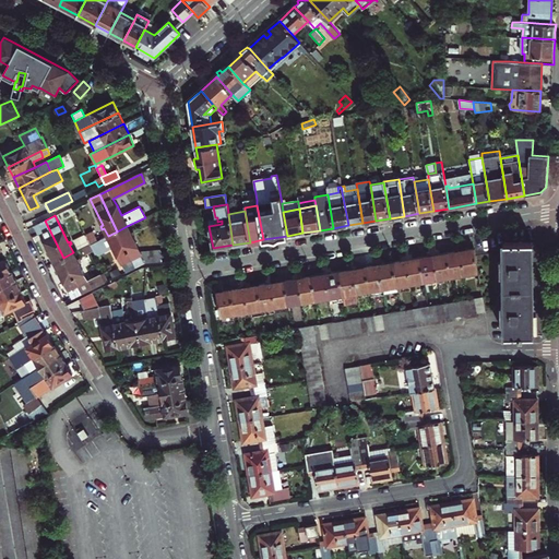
[(50,254),(54,262),(63,258),(45,221),(33,226),(37,235),(40,234),(44,241),(49,251),(47,252),(48,256),(50,254)]
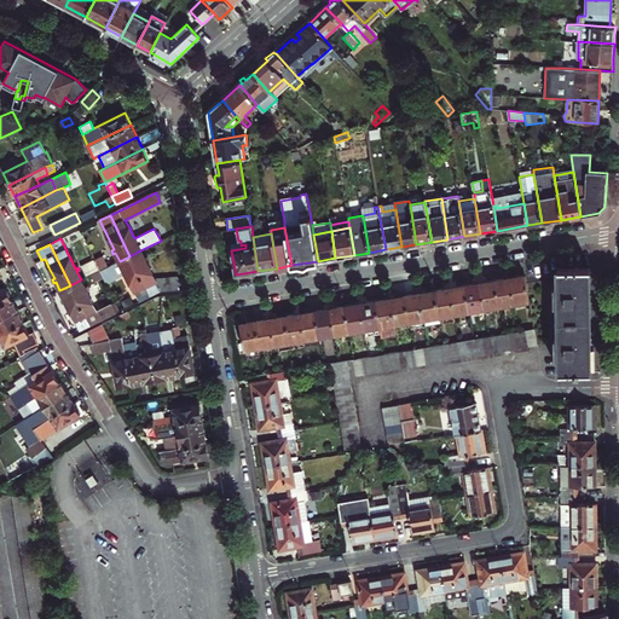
[(144,259),(140,250),(129,256),(150,296),(160,291),(179,289),(178,277),(155,279),(151,273),(146,262),(149,261),(148,258),(144,259)]
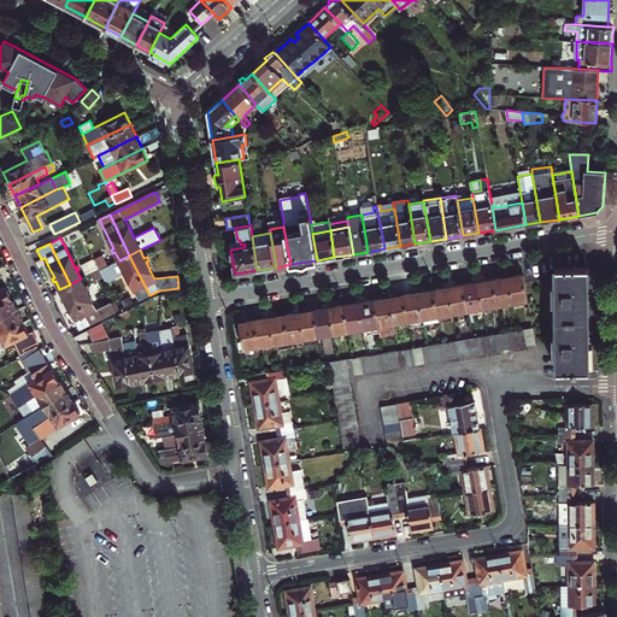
[(103,256),(94,259),(99,269),(100,270),(107,265),(103,256)]
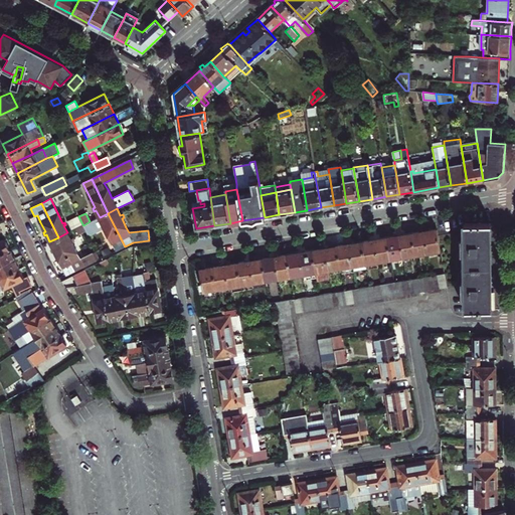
[(125,246),(108,213),(100,217),(90,221),(83,225),(86,230),(89,236),(105,228),(116,250),(125,246)]
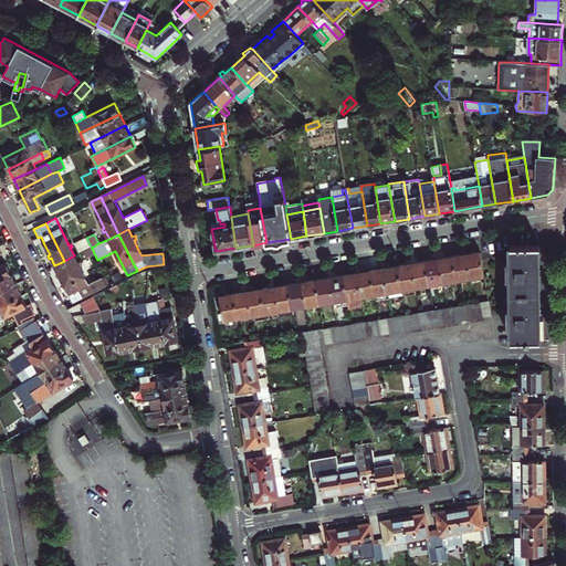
[(79,253),(91,247),(86,238),(74,243),(79,253)]
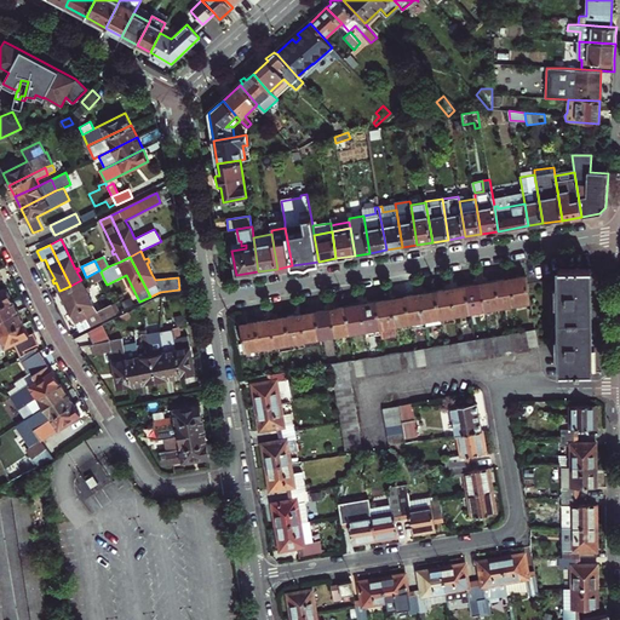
[(590,293),(590,269),(560,269),(561,292),(556,292),(556,299),(561,299),(561,343),(556,343),(556,350),(561,350),(561,373),(577,373),(577,375),(580,375),(581,373),(591,373),(591,346),(590,293)]
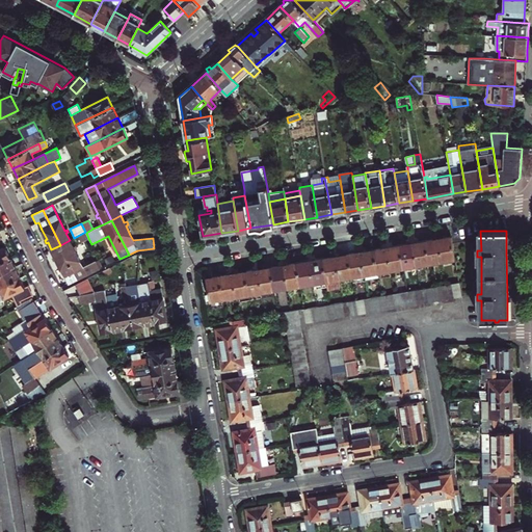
[(88,238),(86,233),(79,236),(81,241),(88,238)]
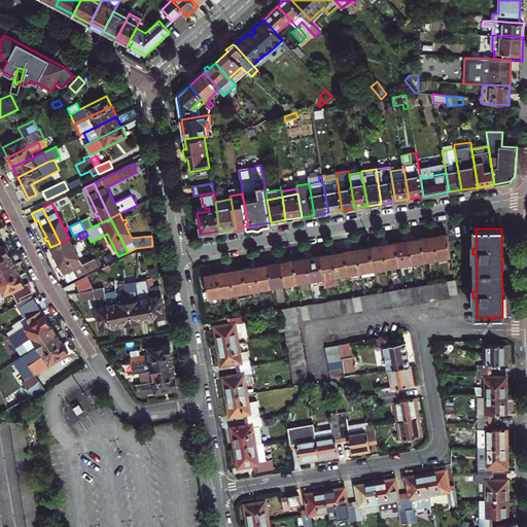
[(447,234),(433,236),(437,258),(451,256),(447,234)]
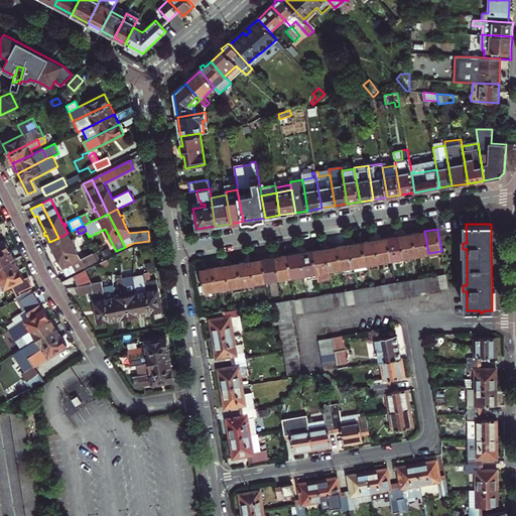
[(424,231),(413,233),(417,255),(428,253),(424,231)]
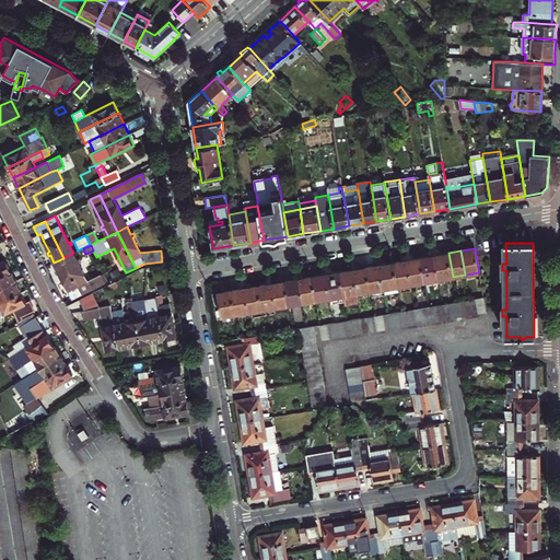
[(77,260),(73,253),(63,258),(82,294),(104,283),(101,276),(86,282),(86,281),(78,264),(80,263),(79,259),(77,260)]
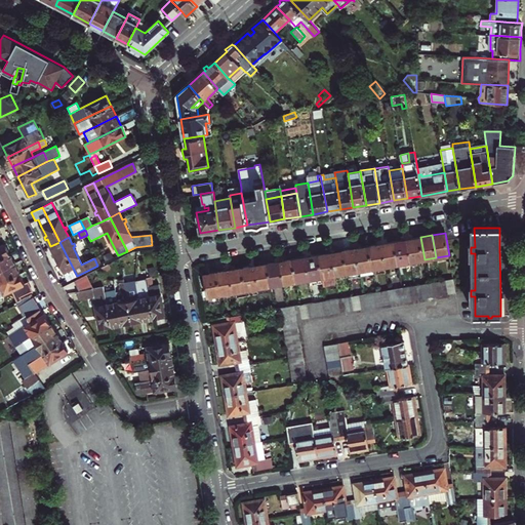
[(420,237),(407,239),(411,261),(425,259),(420,237)]
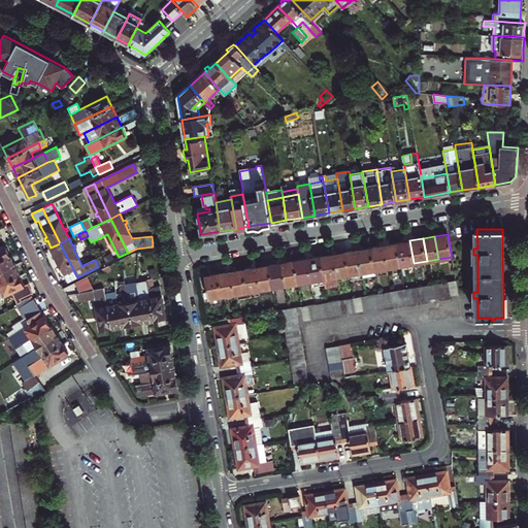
[(409,240),(397,242),(401,265),(414,263),(409,240)]
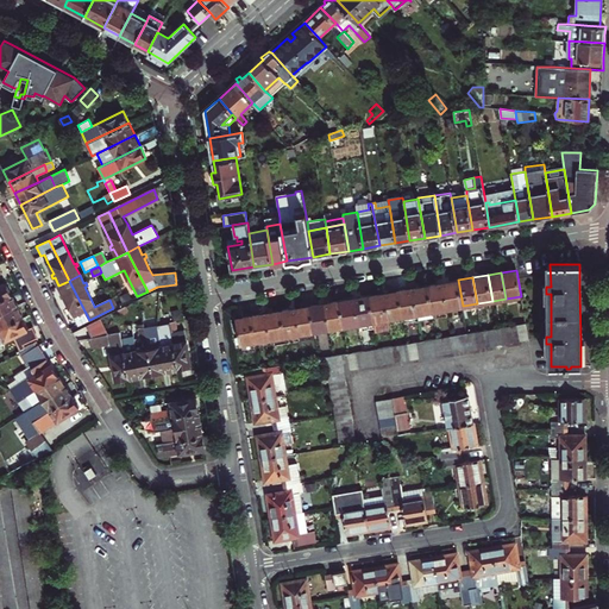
[(458,280),(443,283),(447,309),(463,306),(458,280)]
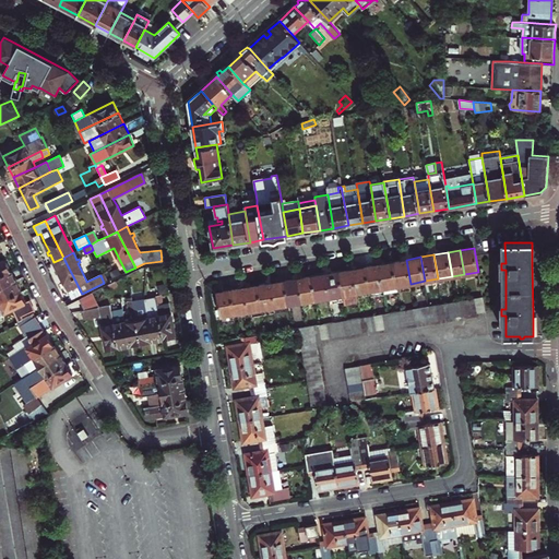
[(68,289),(72,298),(82,294),(63,258),(54,262),(58,269),(56,271),(57,273),(59,272),(64,283),(68,290),(68,289)]
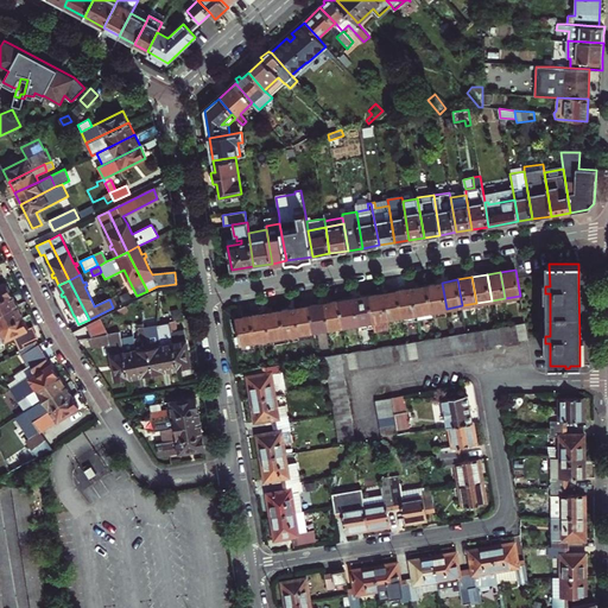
[(6,283),(0,284),(0,298),(11,293),(6,283)]
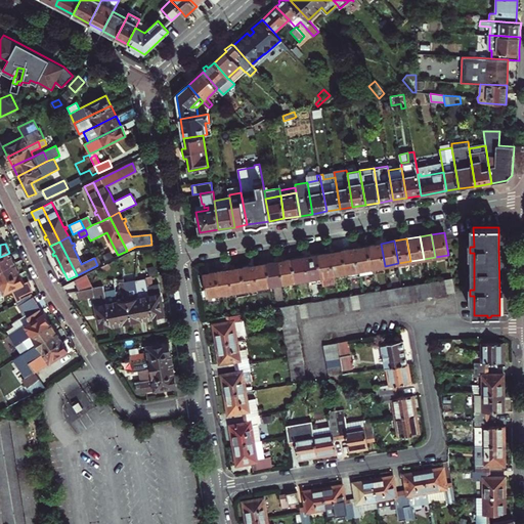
[(381,244),(367,246),(372,268),(385,266),(381,244)]
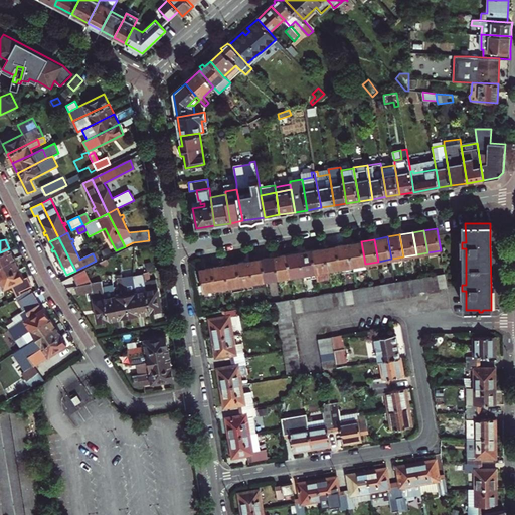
[(361,241),(349,243),(353,266),(365,264),(361,241)]
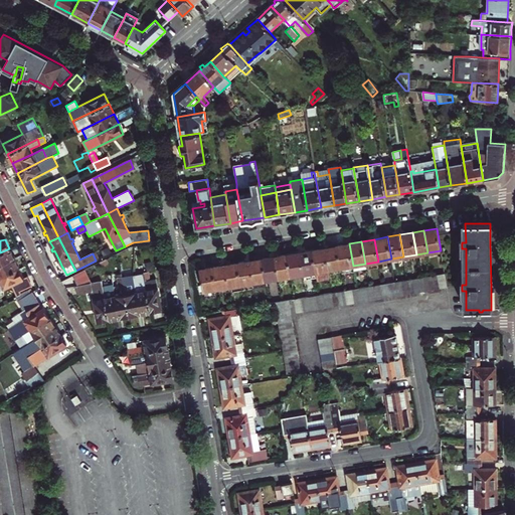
[(349,243),(337,245),(340,268),(353,266),(349,243)]
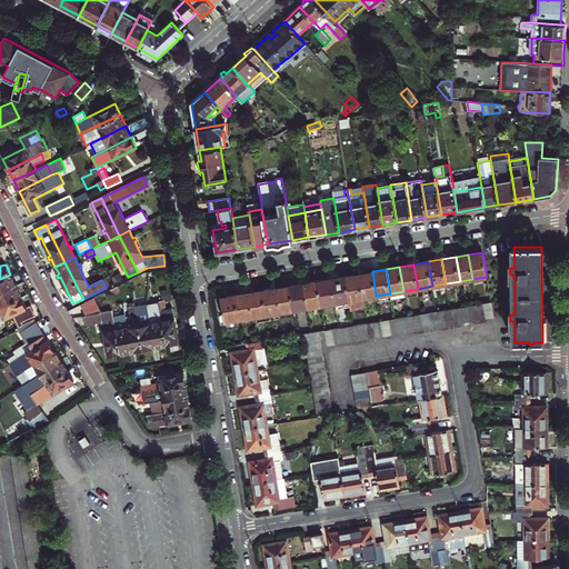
[(372,271),(358,273),(362,298),(369,297),(376,296),(372,271)]
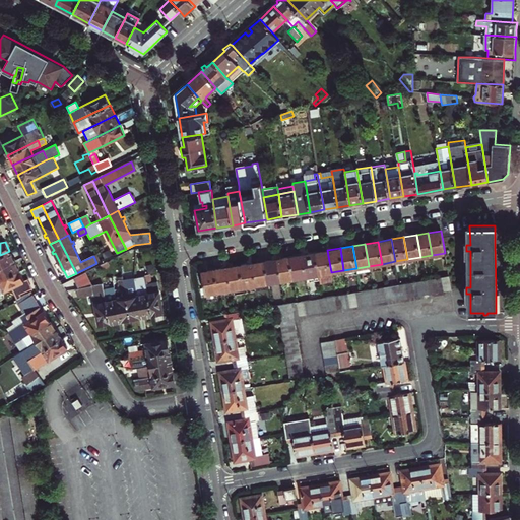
[(110,250),(102,253),(105,259),(113,255),(110,250)]
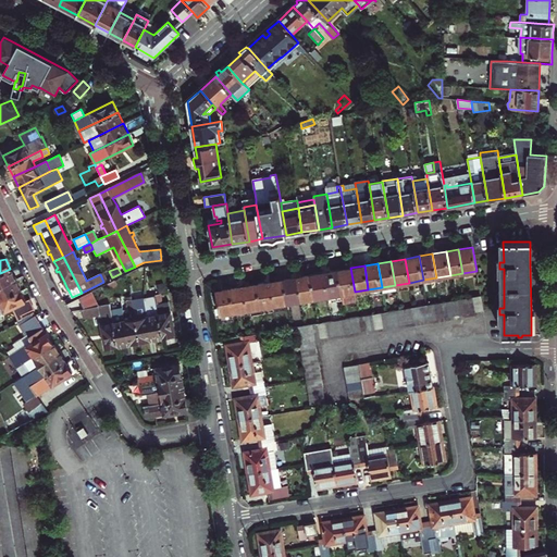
[(171,268),(163,269),(164,276),(172,274),(171,268)]
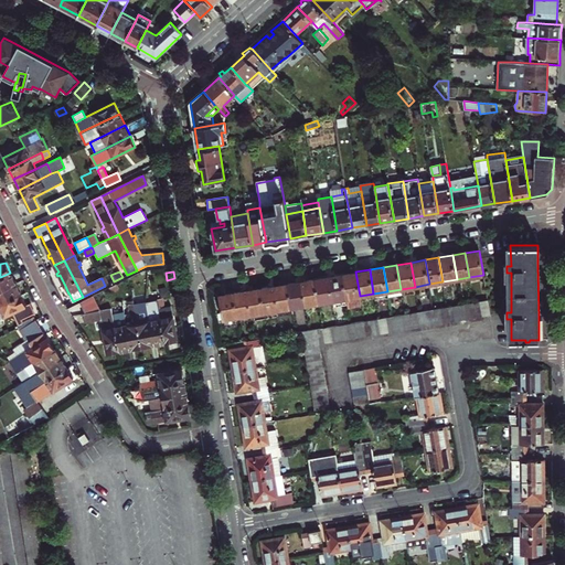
[(355,272),(342,274),(347,298),(348,304),(348,307),(362,305),(360,296),(355,272)]
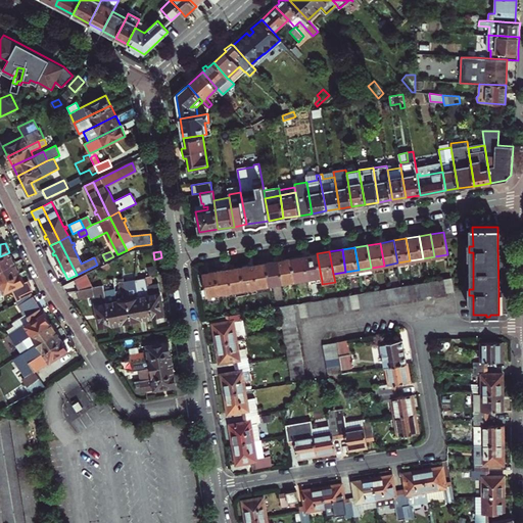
[(0,269),(14,263),(9,252),(0,256),(0,269)]
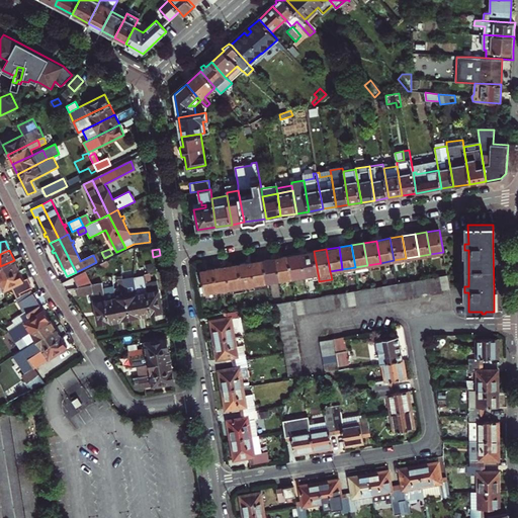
[(314,251),(301,253),(305,275),(318,273),(314,251)]
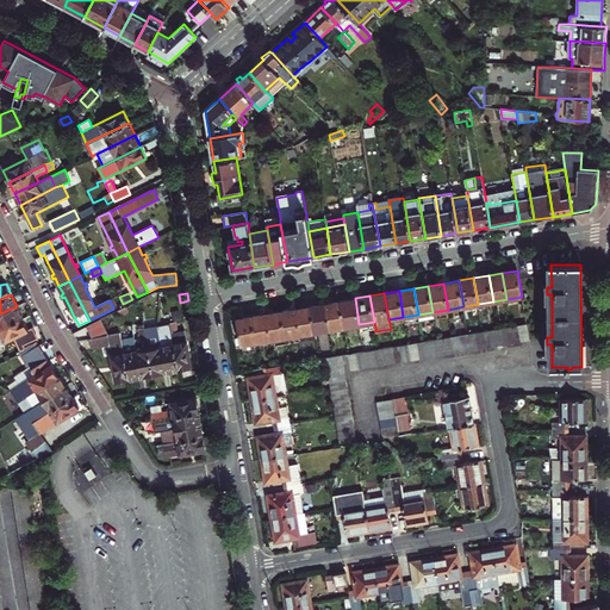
[(355,298),(340,300),(344,327),(359,324),(355,298)]
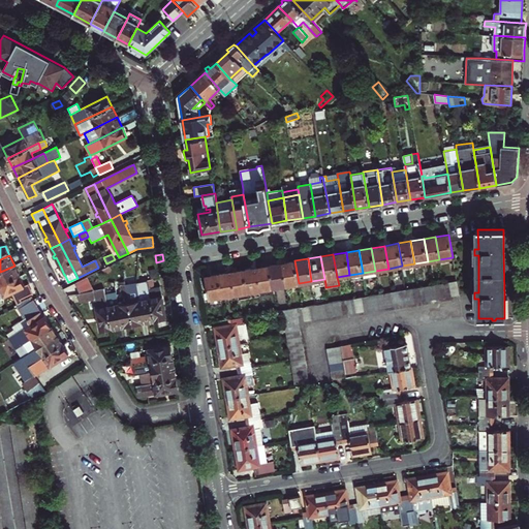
[(294,260),(282,263),(285,285),(299,283),(294,260)]
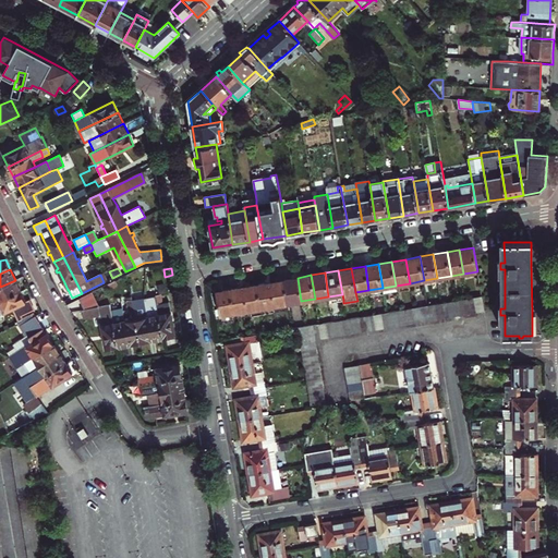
[(298,278),(283,280),(288,303),(301,301),(298,278)]
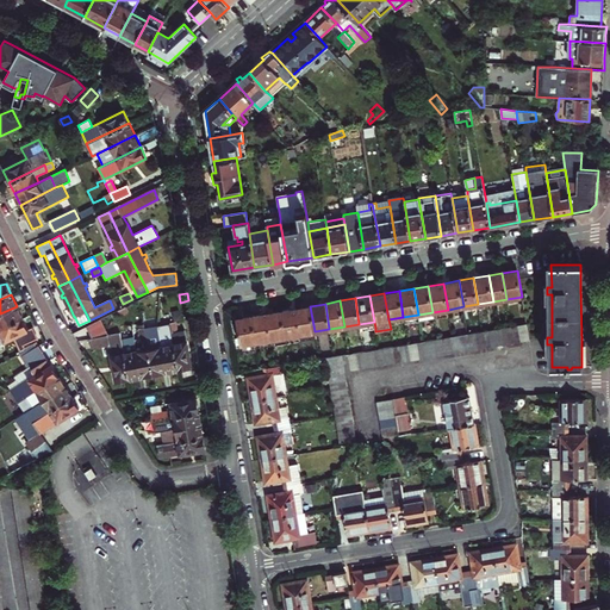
[(0,329),(23,318),(17,306),(0,313),(0,329)]
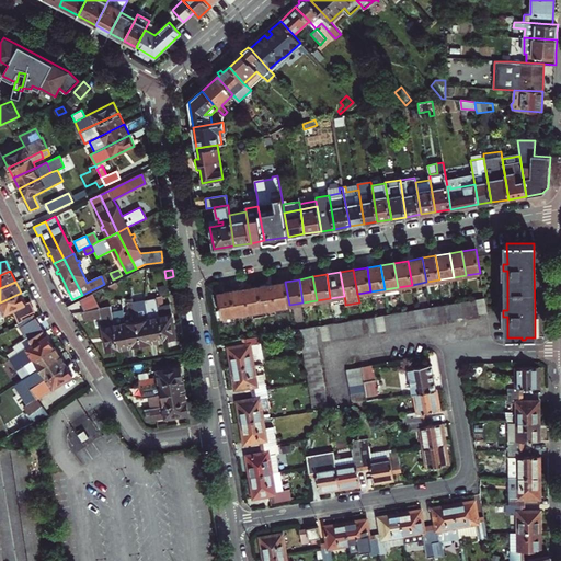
[(285,282),(272,284),(276,308),(289,305),(285,282)]
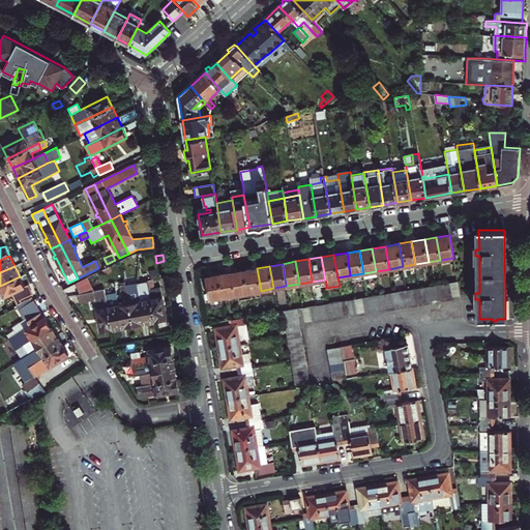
[(109,267),(97,272),(99,276),(105,274),(105,275),(111,272),(109,267)]
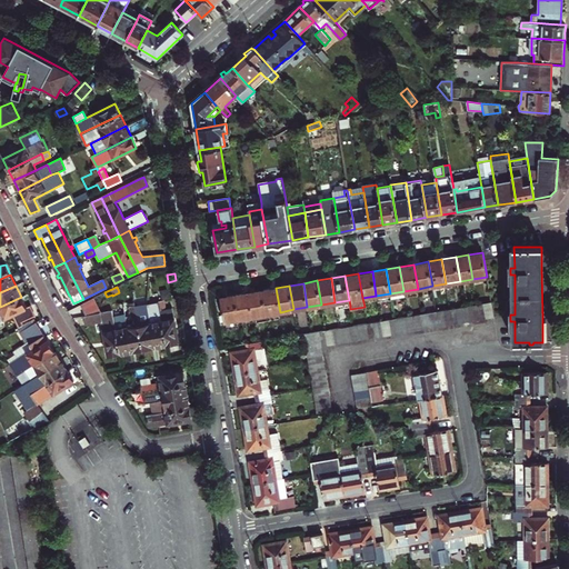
[(276,288),(262,290),(267,315),(280,312),(276,288)]
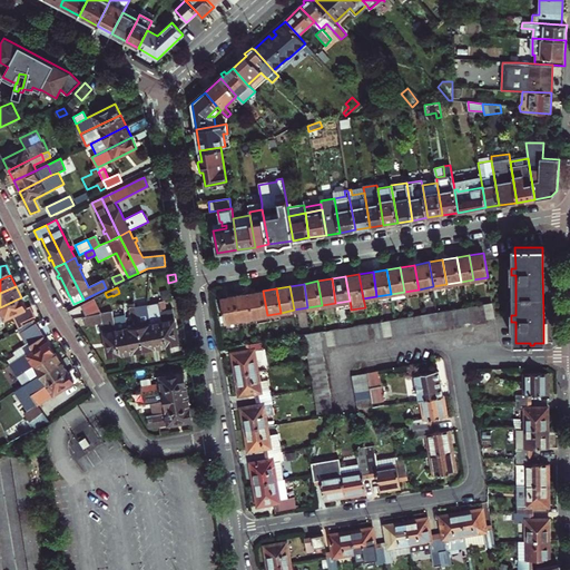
[(263,291),(248,293),(253,317),(267,315),(263,291)]
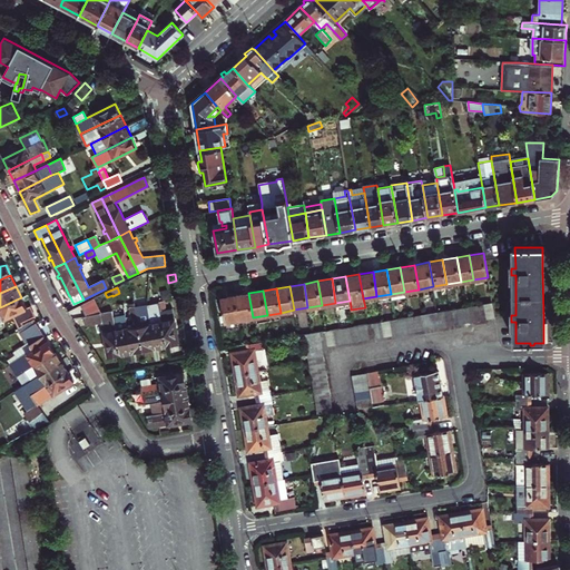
[(235,295),(239,320),(253,317),(248,293),(235,295)]
